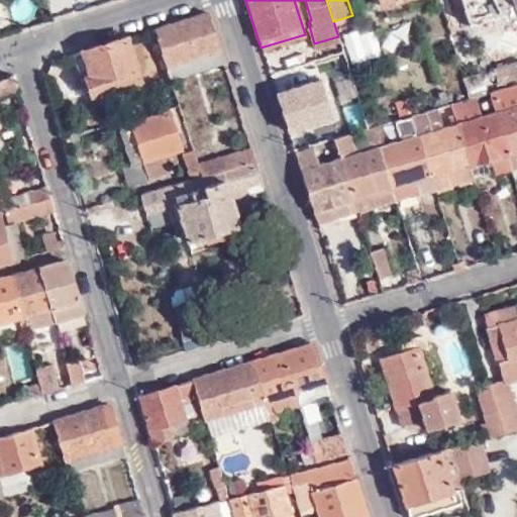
[(170,79),(222,62),(206,11),(152,28),(170,79)]
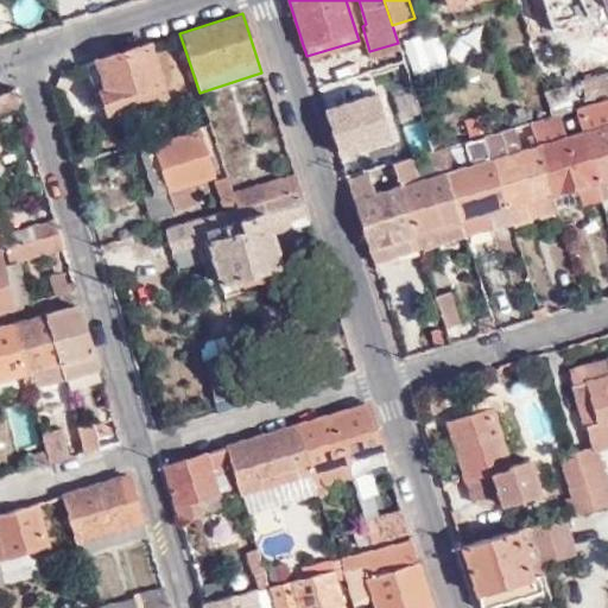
[(419,36),(401,42),(412,75),(430,69),(419,36)]
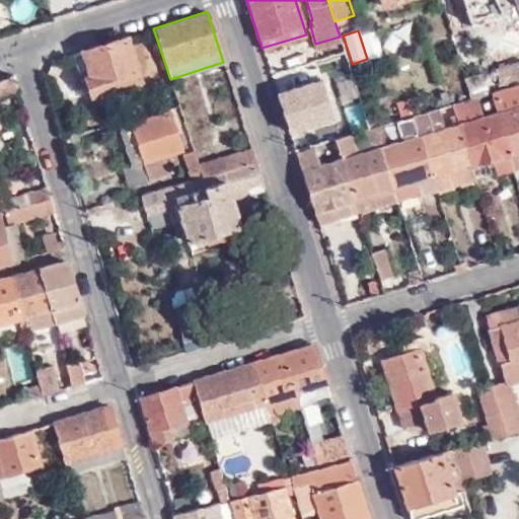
[(139,80),(126,38),(82,51),(90,77),(86,78),(92,95),(139,80)]
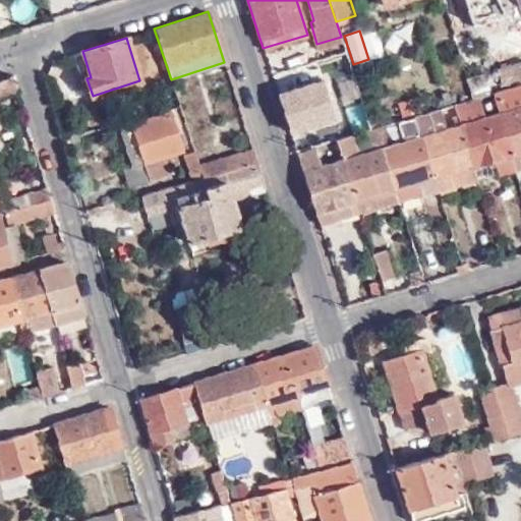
[(520,77),(520,64),(499,72),(503,84),(520,77)]
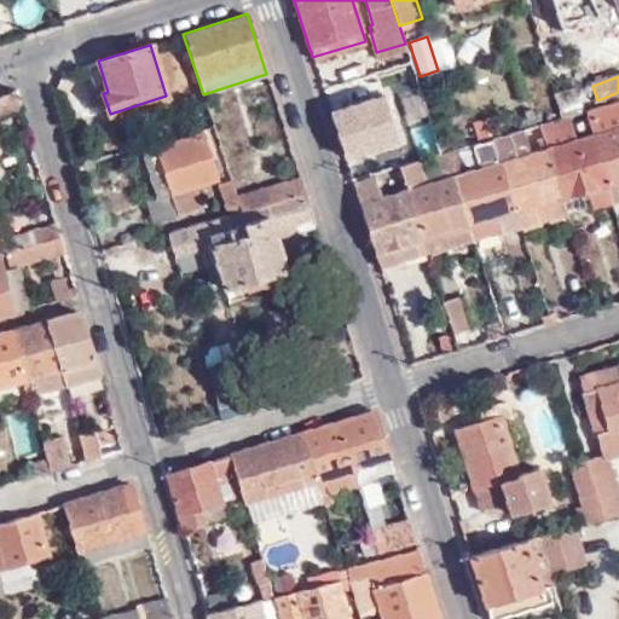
[(566,99),(576,97),(572,86),(563,90),(566,99)]
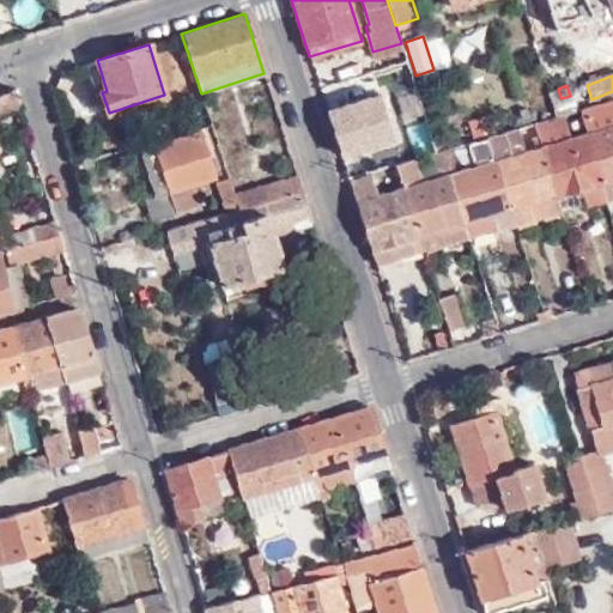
[(0,110),(18,105),(13,86),(0,93),(0,110)]
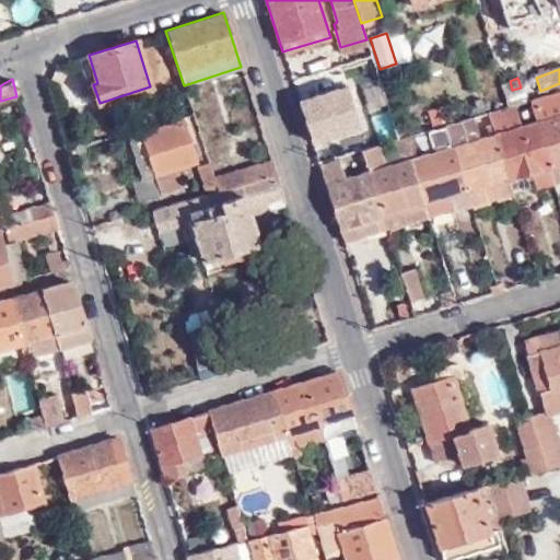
[(501,83),(508,105),(524,101),(521,88),(512,90),(510,81),(501,83)]
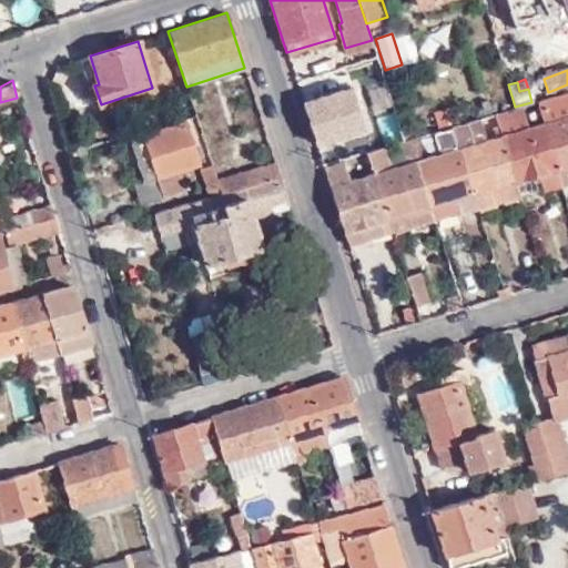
[(354,90),(303,105),(317,152),(368,137),(354,90)]
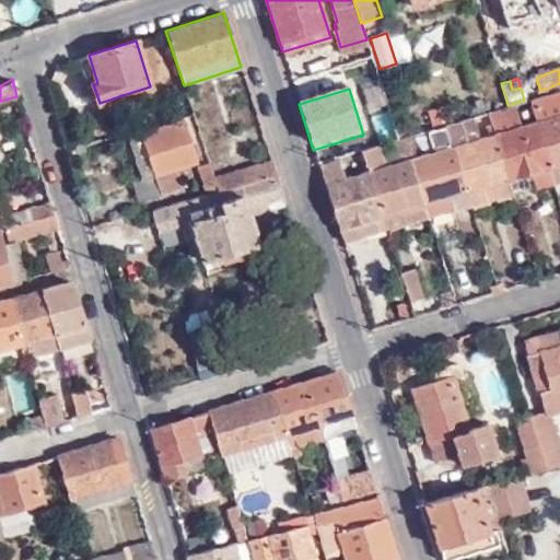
[(366,92),(375,138),(389,136),(381,89),(366,92)]
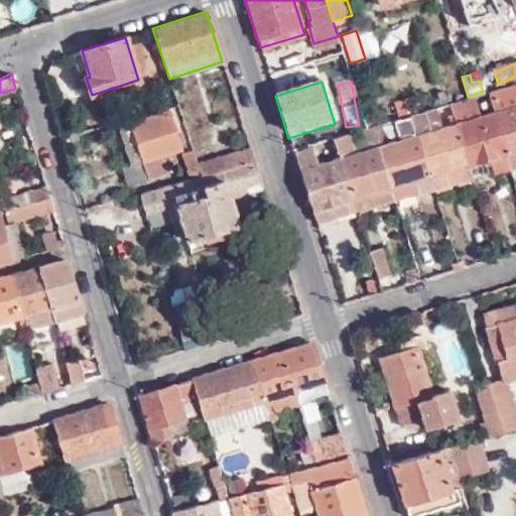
[(509,152),(515,149),(515,83),(493,90),(509,152)]
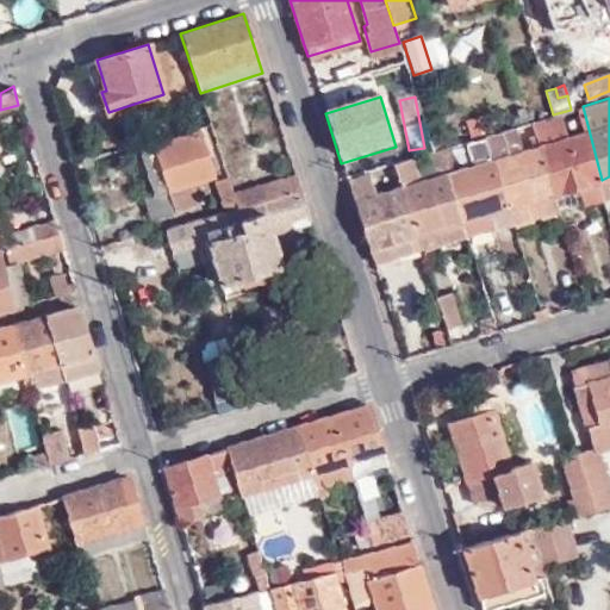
[(597,181),(602,180),(583,106),(576,109),(583,131),(597,181)]
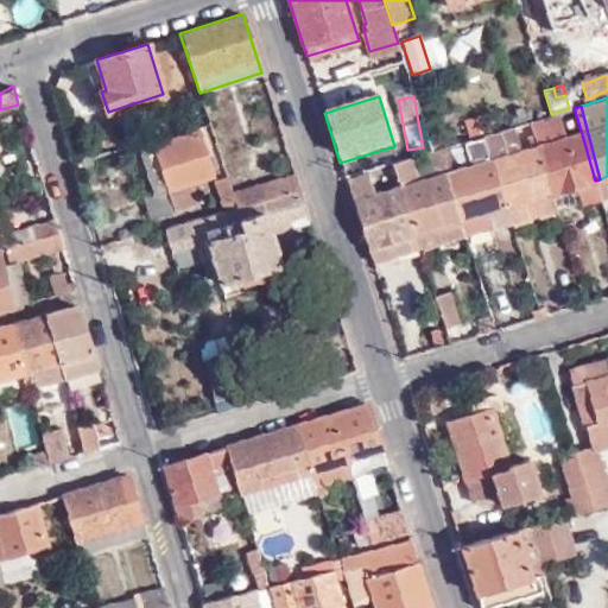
[(536,119),(555,191),(576,185),(582,203),(600,198),(595,181),(581,131),(564,134),(559,116),(540,122),(539,118),(536,119)]
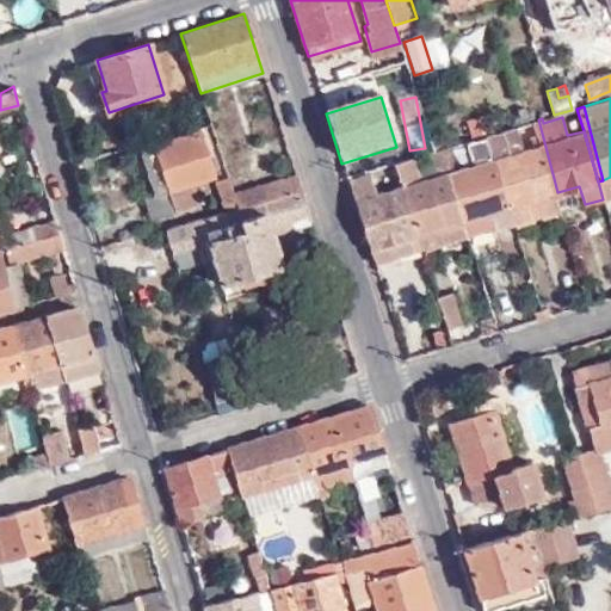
[(554,193),(557,192),(538,119),(532,121),(536,134),(554,193)]
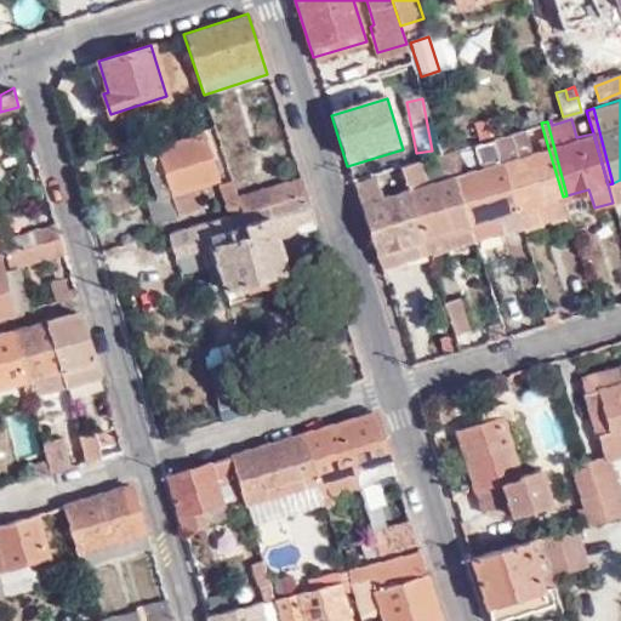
[(517,209),(563,197),(545,136),(539,138),(542,149),(530,152),(524,129),(495,138),(517,209)]
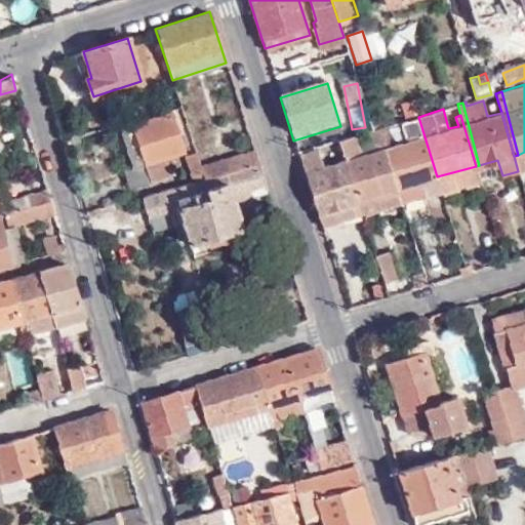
[(118,129),(131,167),(146,163),(150,178),(171,172),(166,156),(185,151),(172,111),(118,129)]
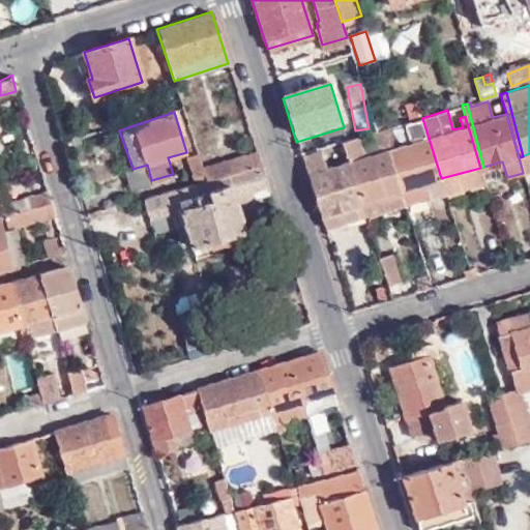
[(425,201),(446,195),(445,194),(441,178),(422,118),(405,122),(411,142),(392,147),(390,141),(392,137),(390,127),(382,129),(402,192),(420,186),(425,201)]
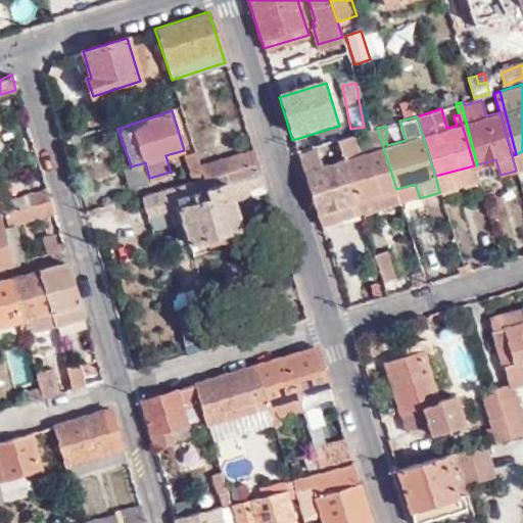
[(357,201),(396,189),(377,128),(367,131),(371,142),(357,146),(352,135),(336,140),(342,159),(357,201)]
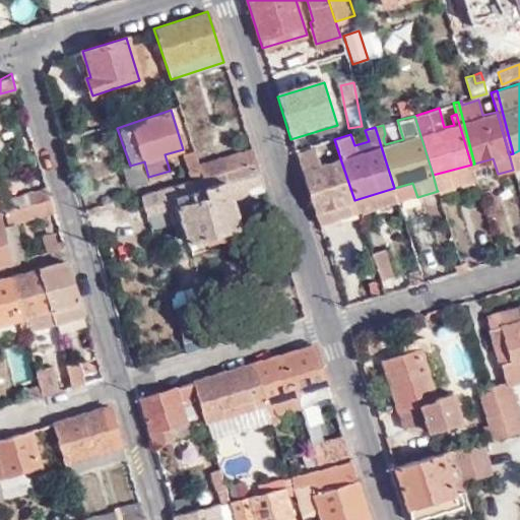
[(255,159),(251,147),(198,164),(202,175),(255,159)]
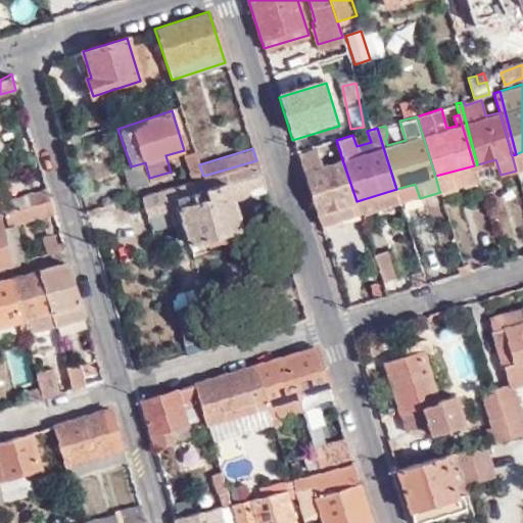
[(298,153),(317,212),(357,201),(342,159),(321,165),(315,148),(298,153)]
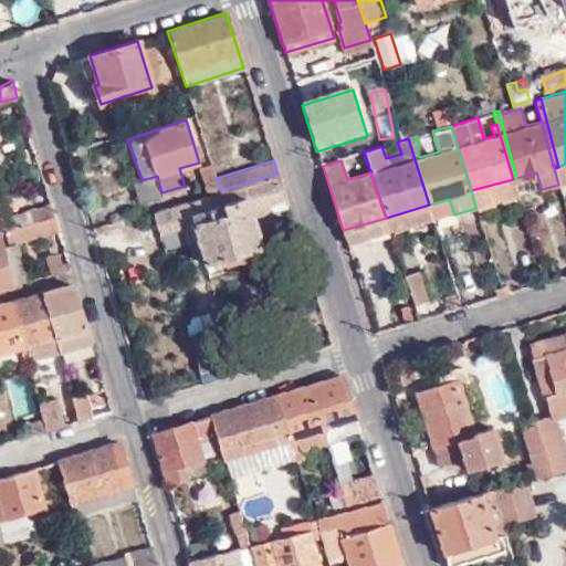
[(220,190),(216,178),(210,163),(198,167),(207,196),(220,190)]
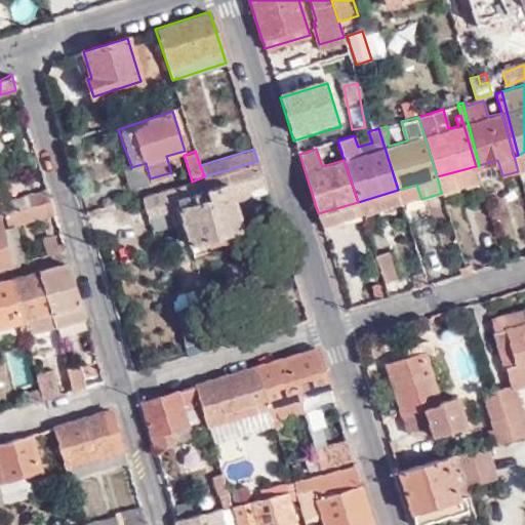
[(263,177),(257,161),(204,176),(192,182),(184,183),(186,192),(227,179),(233,199),(250,194),(246,183),(263,177)]
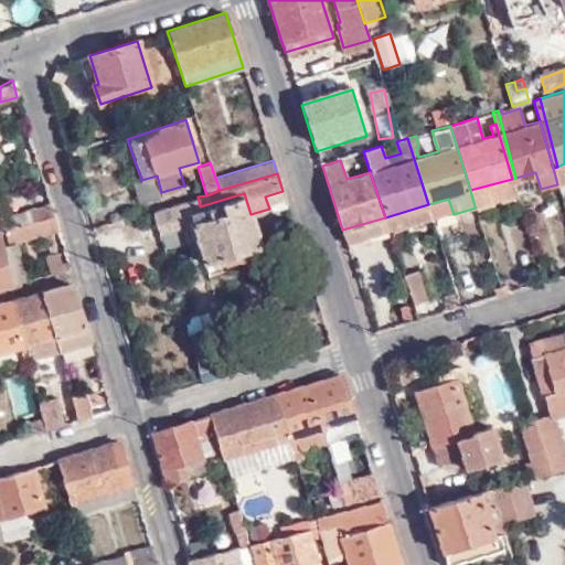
[(157,176),(141,180),(131,183),(137,200),(161,192),(157,176)]
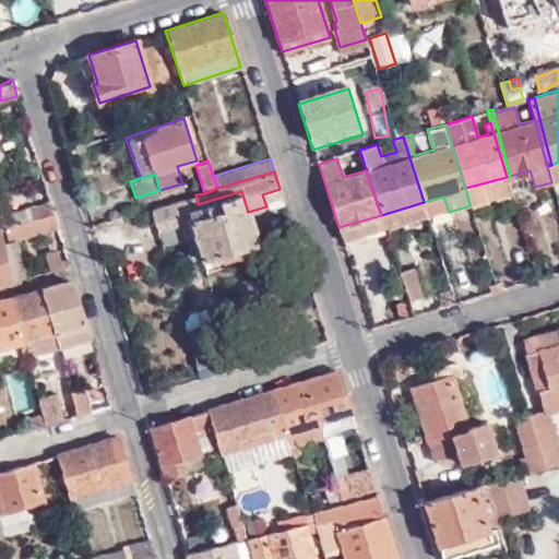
[(2,177),(0,177),(0,227),(51,212),(48,202),(12,212),(2,177)]
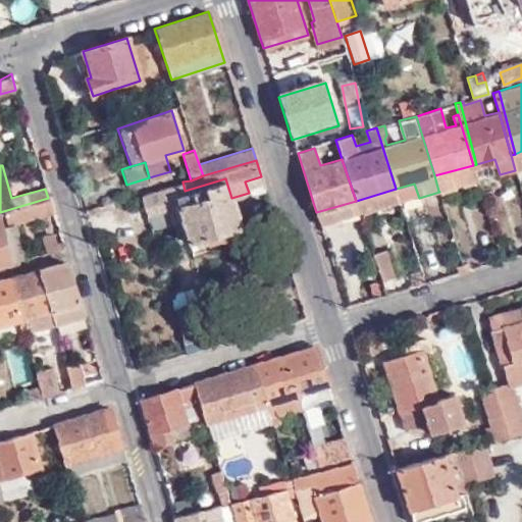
[(478,179),(473,165),(434,175),(438,191),(478,179)]
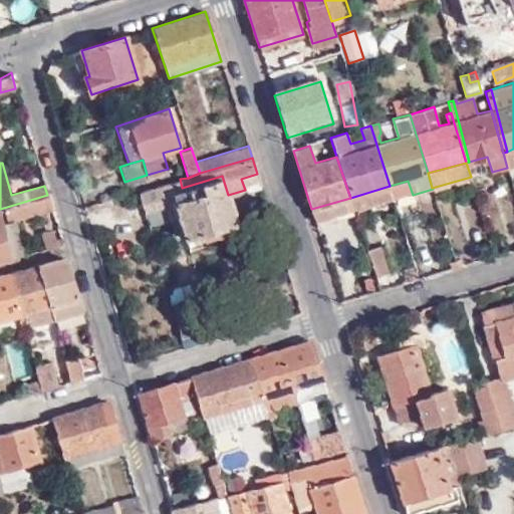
[(260,185),(257,174),(241,179),(245,190),(260,185)]
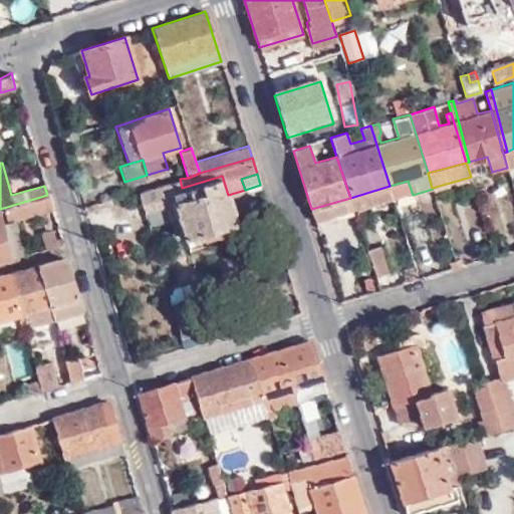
[(236,223),(228,195),(222,176),(182,188),(169,192),(173,202),(184,238),(236,223)]
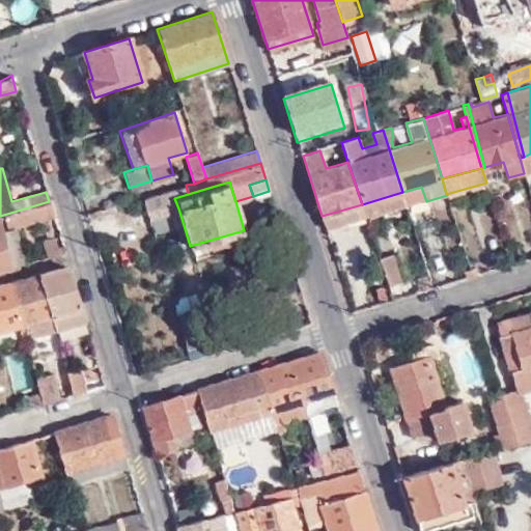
[(188,194),(186,185),(144,198),(149,217),(178,208),(174,198),(188,194)]
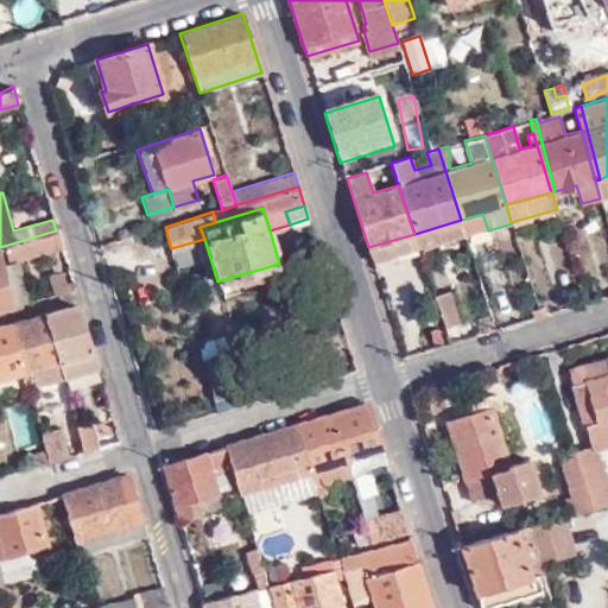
[(461,220),(467,238),(488,230),(482,214),(461,220)]
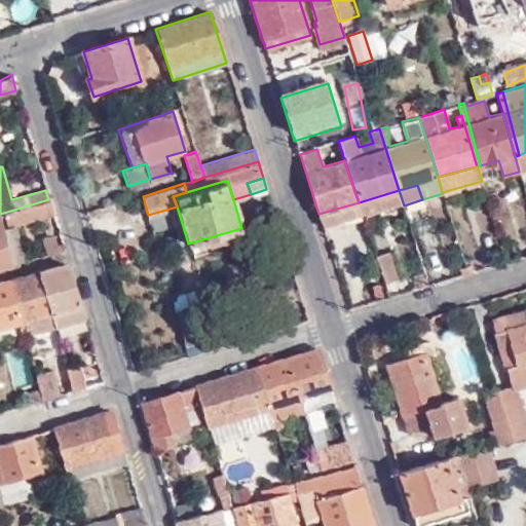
[(364,216),(404,205),(399,190),(359,202),(363,214),(364,216)]
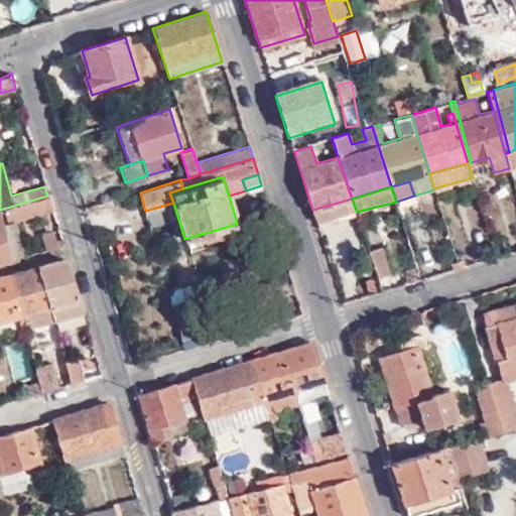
[(51,211),(47,196),(0,210),(0,211),(4,225),(14,222),(51,211)]
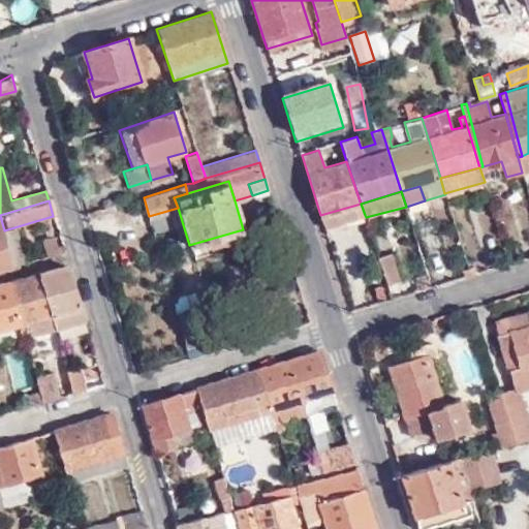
[(320,215),(324,226),(365,215),(361,204),(320,215)]
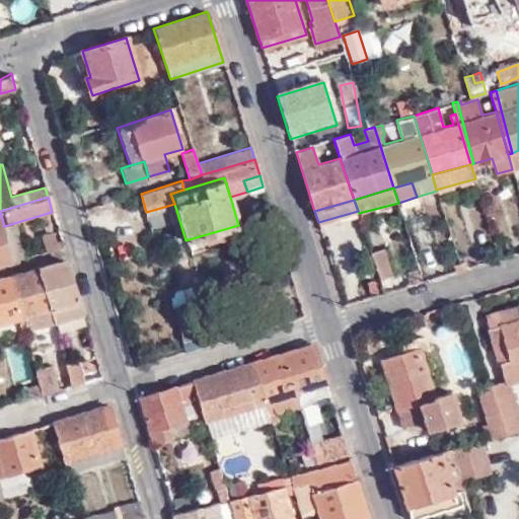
[(0,264),(24,257),(14,223),(4,226),(0,212),(0,264)]
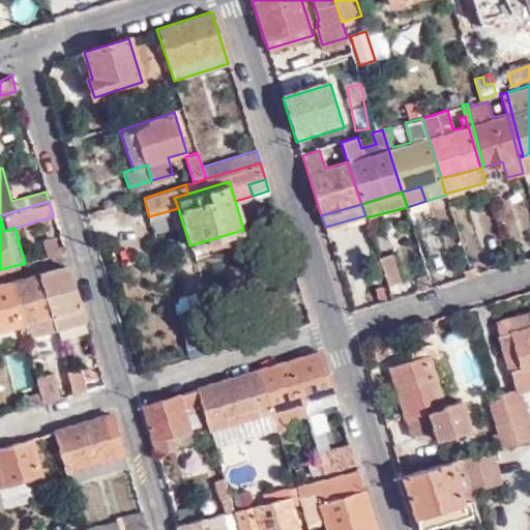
[(379,258),(392,254),(391,247),(377,251),(379,258)]
